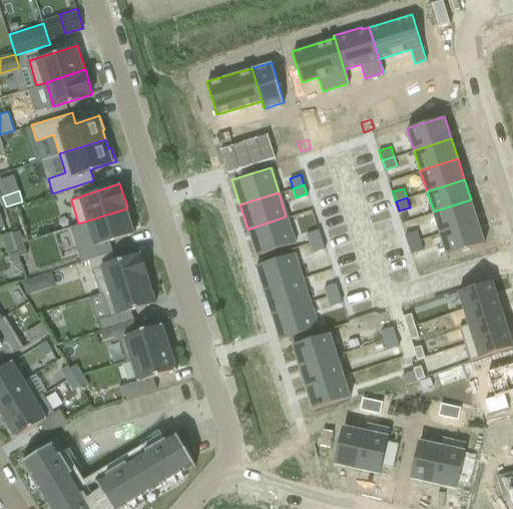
[(477,220),(471,199),(434,211),(440,232),(477,220)]
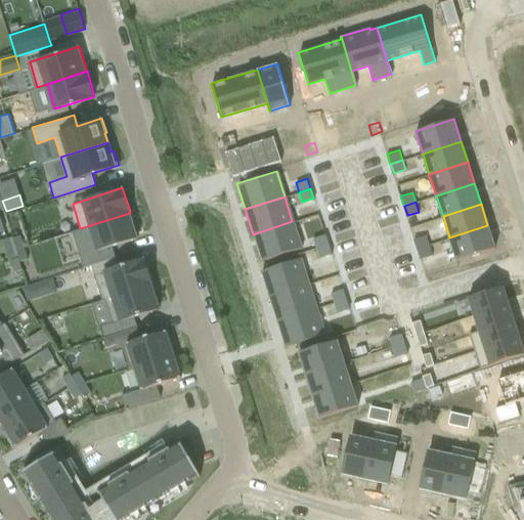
[(137,237),(130,213),(80,228),(80,229),(90,226),(97,250),(137,237)]
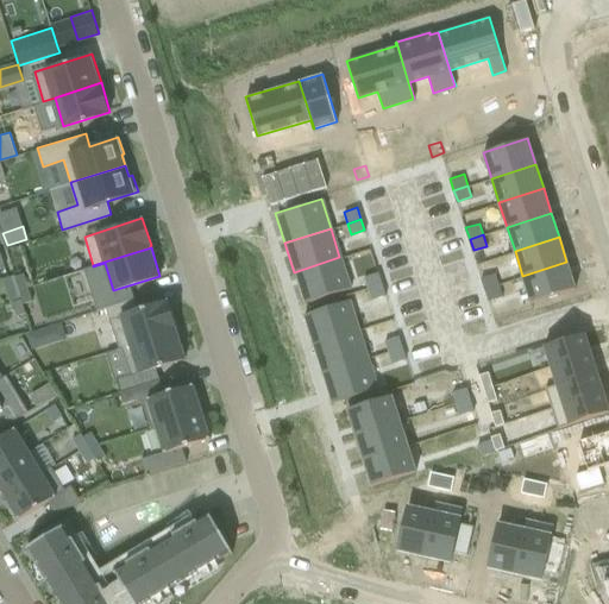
[(349,287),(339,257),(294,272),(303,301),(349,287)]
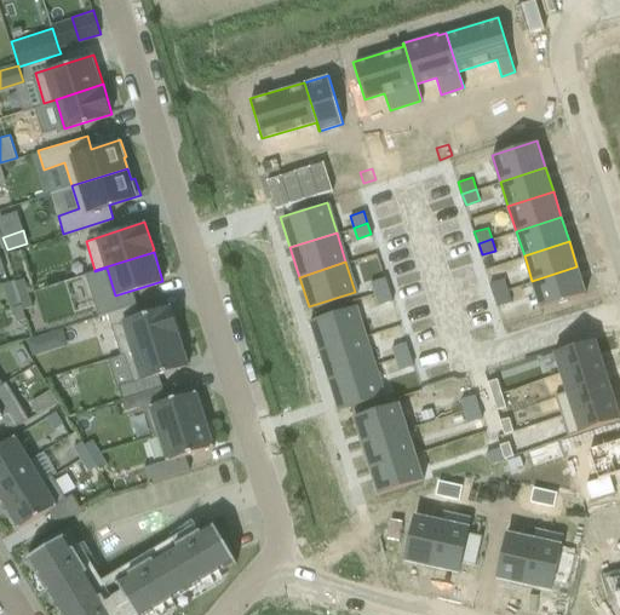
[(577,266),(532,281),(540,306),(585,292),(577,266)]
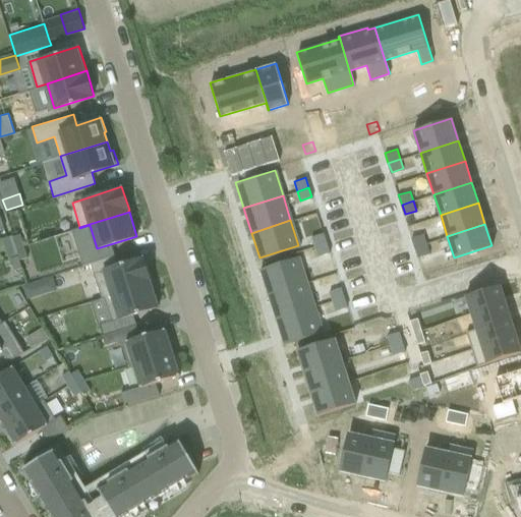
[(16,244),(16,246),(24,244),(20,232),(12,235),(16,244)]
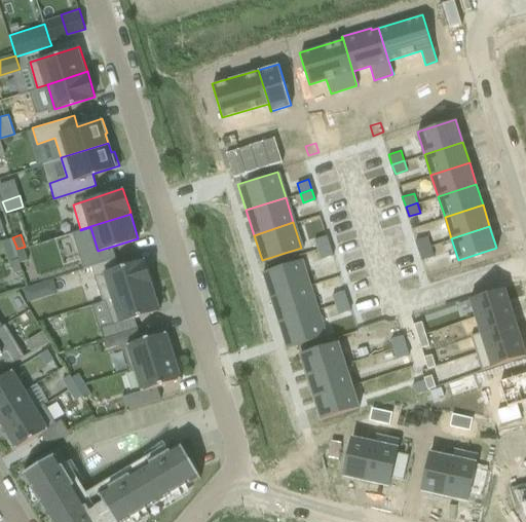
[(317,248),(329,244),(326,234),(314,238),(317,248)]
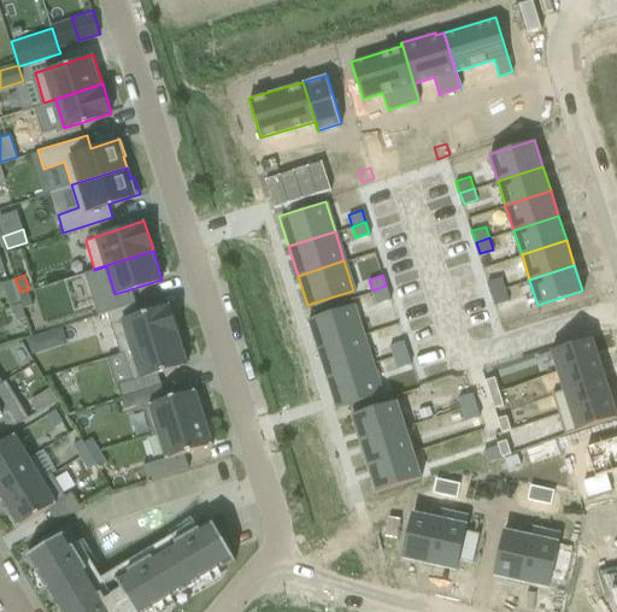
[(492,292),(505,287),(501,276),(488,280),(492,292)]
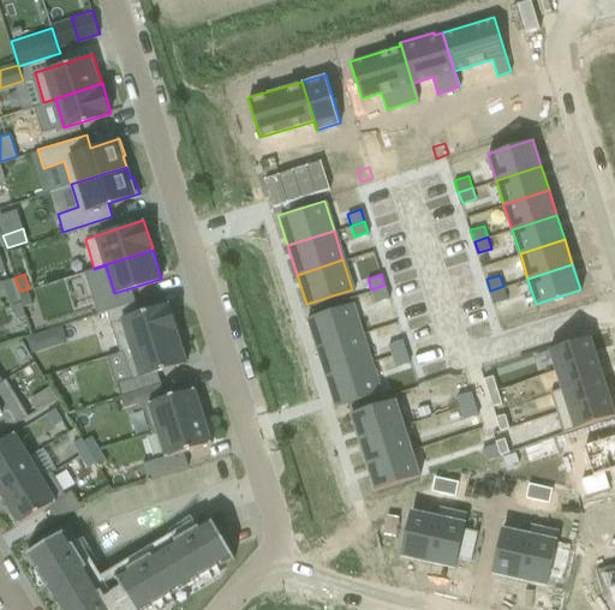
[(384,285),(371,289),(375,301),(388,297),(384,285)]
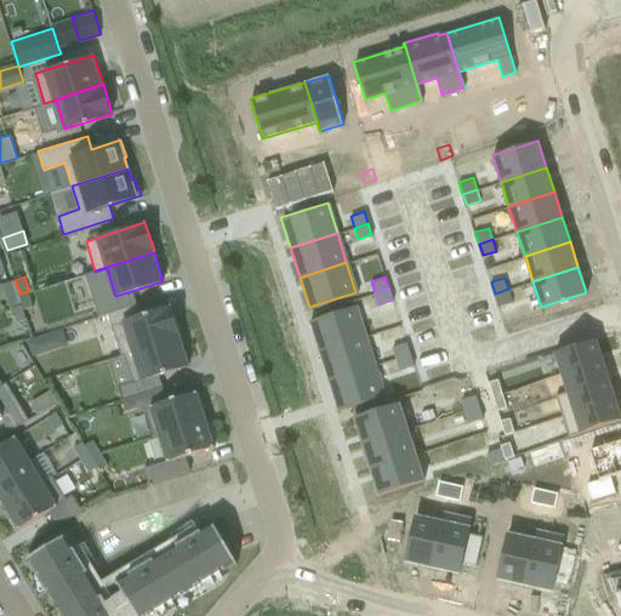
[(508,289),(495,294),(499,304),(512,301),(508,289)]
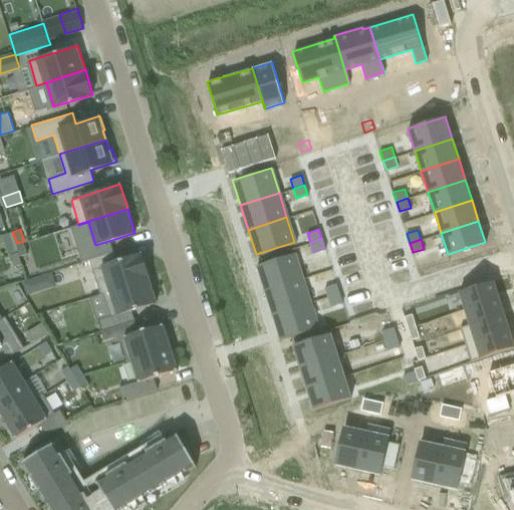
[(10,254),(18,252),(18,251),(16,243),(16,241),(5,244),(8,254),(10,254)]
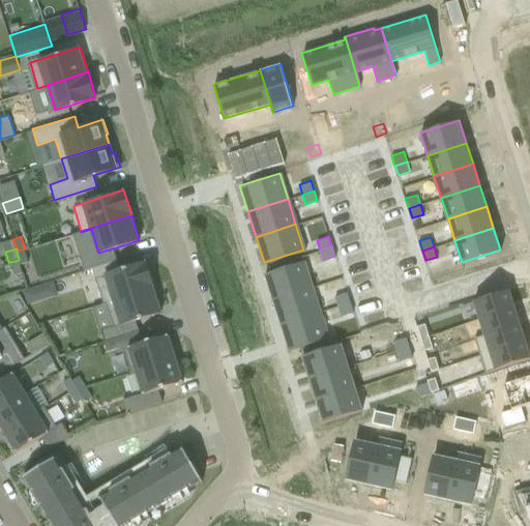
[(28,260),(25,249),(17,251),(19,259),(21,263),(28,260)]
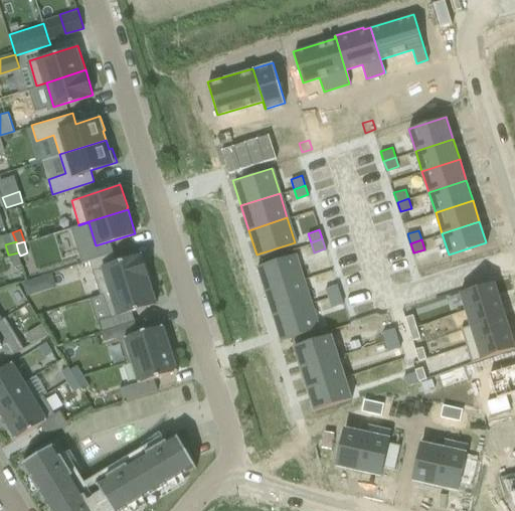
[(90,257),(102,293),(150,278),(143,253),(123,260),(119,247),(90,257)]
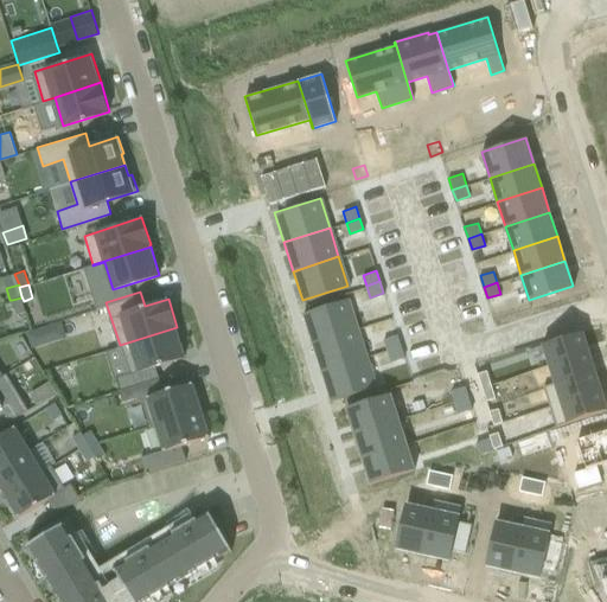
[(306,312),(315,341),(360,326),(351,296),(306,312)]
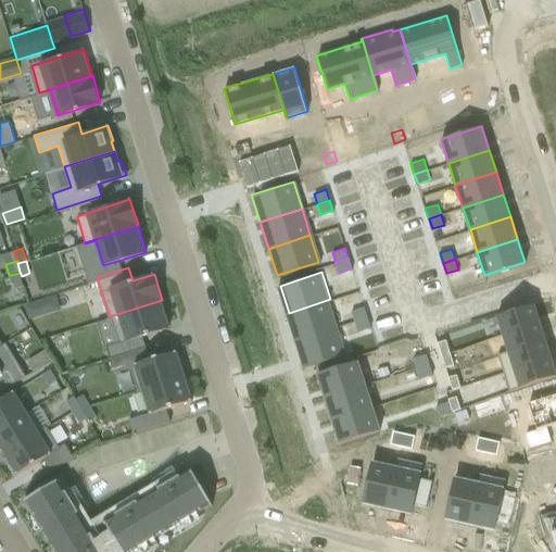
[(20,273),(11,275),(15,287),(23,285),(20,273)]
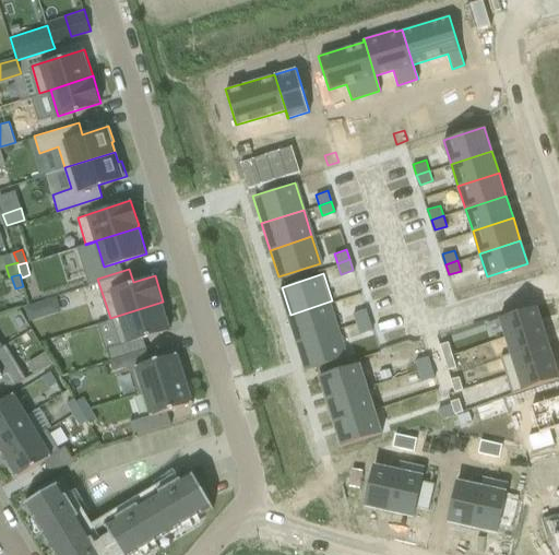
[(47,306),(45,298),(24,305),(28,320),(44,315),(47,306)]
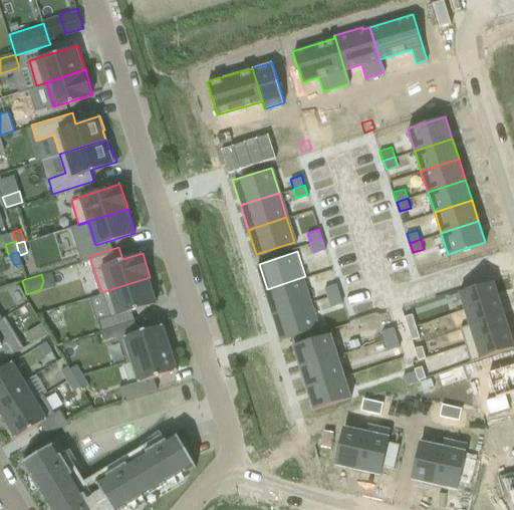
[(313,300),(305,276),(267,289),(274,313),(313,300)]
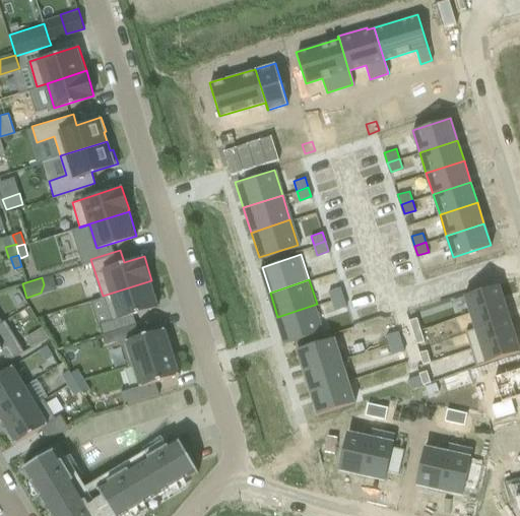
[(151,280),(103,296),(110,321),(159,305),(151,280)]
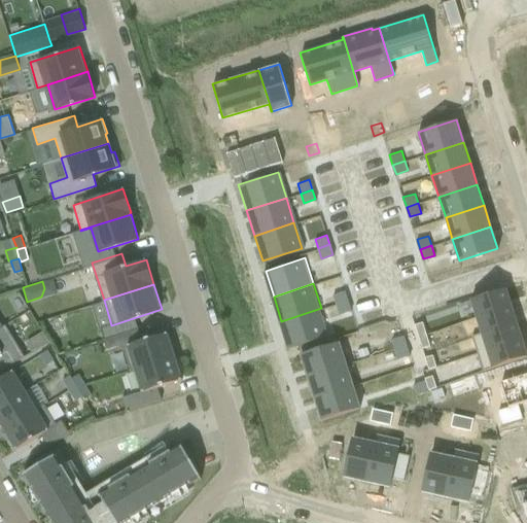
[(476,316),(512,305),(506,287),(470,299),(476,316)]
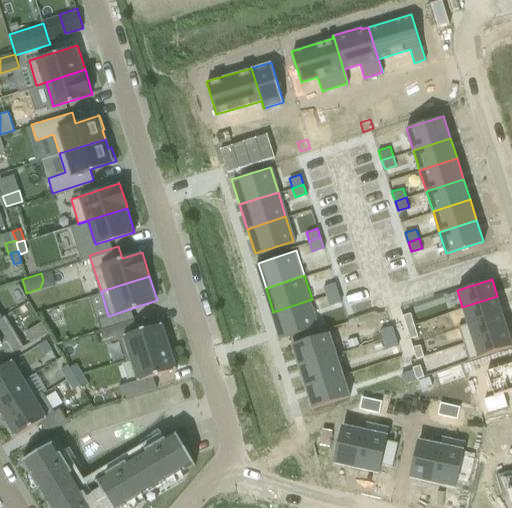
[(326,295),(338,291),(335,282),(323,285),(326,295)]
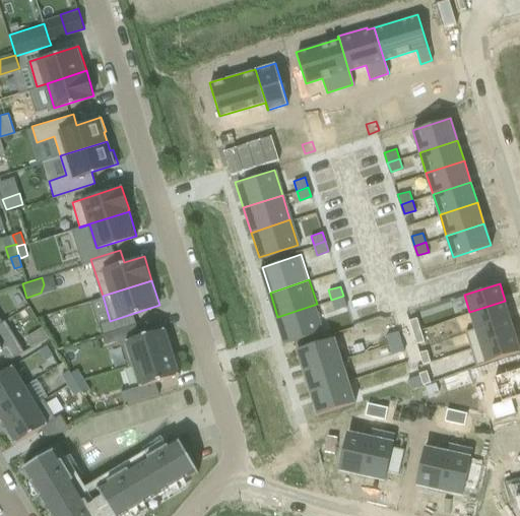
[(346,306),(343,296),(331,300),(334,309),(346,306)]
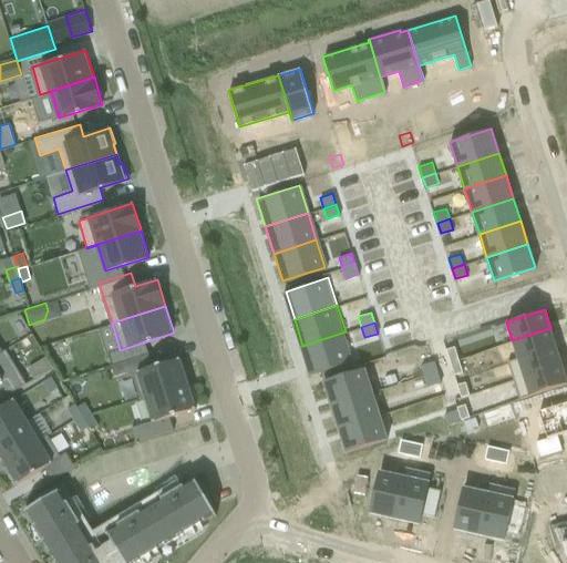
[(512,340),(517,359),(556,346),(550,328),(512,340)]
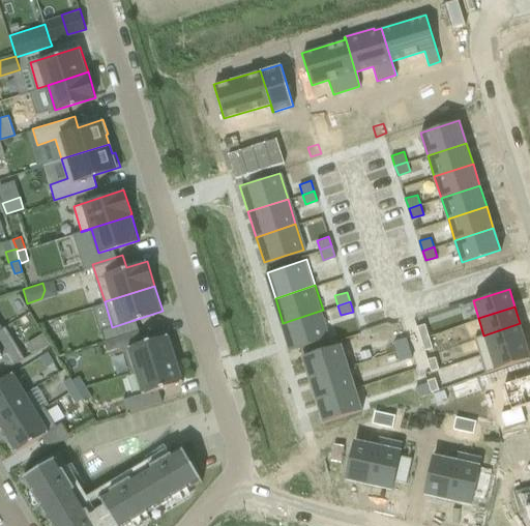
[(323,310),(283,323),(291,349),(331,335),(323,310)]
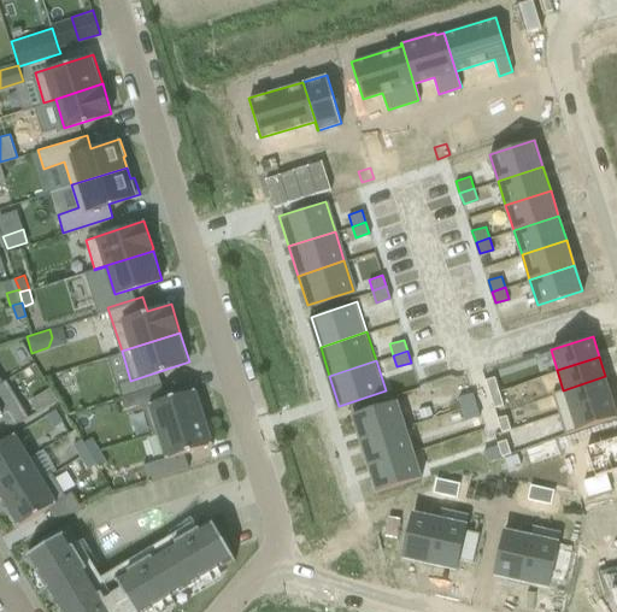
[(489,393),(499,389),(495,375),(485,378),(489,393)]
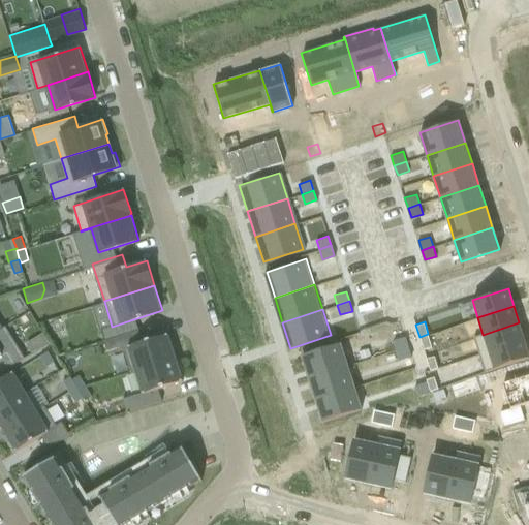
[(488,351),(524,339),(519,322),(483,335),(488,351)]
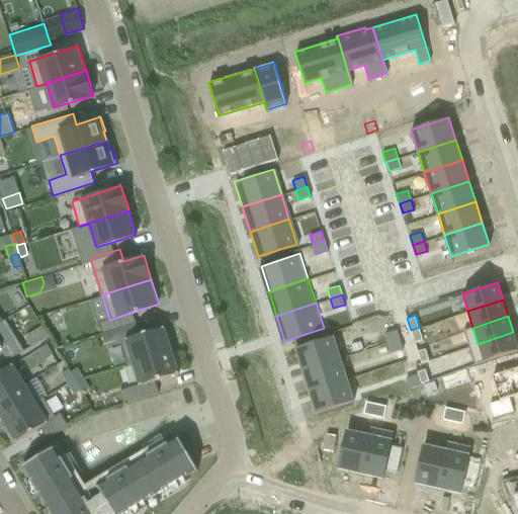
[(41,326),(25,335),(30,343),(47,333),(41,326)]
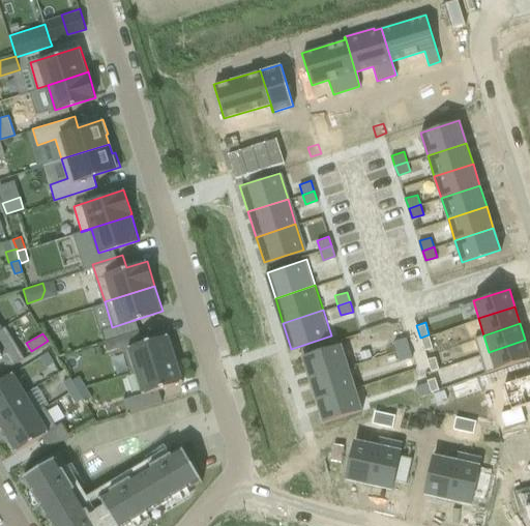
[(136,370),(175,357),(168,333),(128,346),(136,370)]
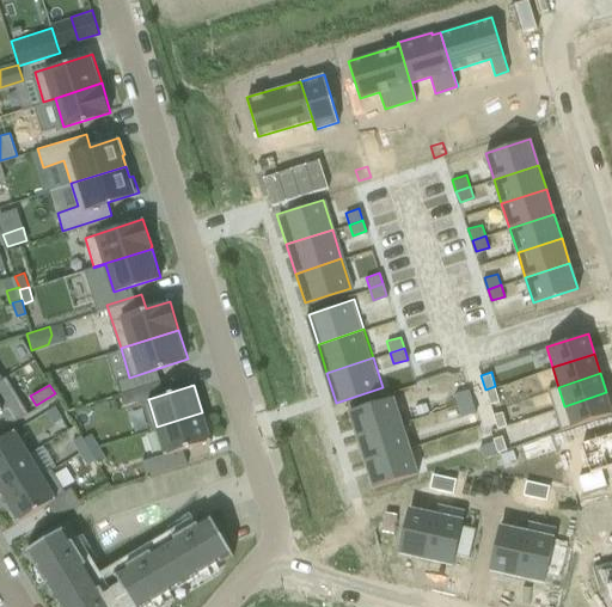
[(495,386),(485,390),(490,403),(500,400),(495,386)]
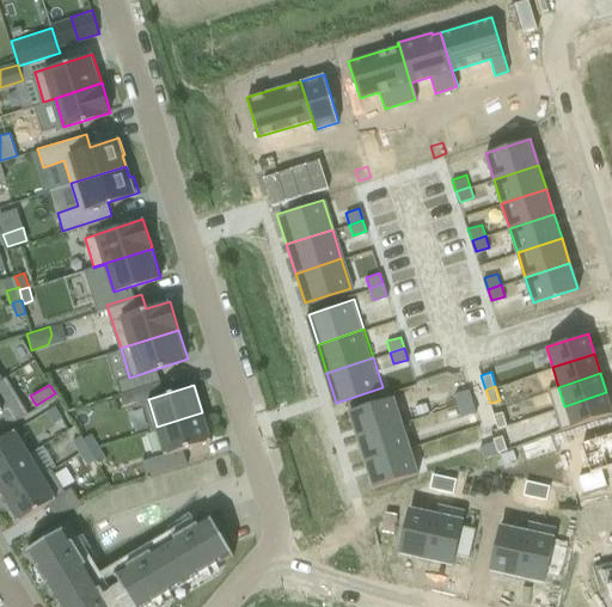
[(454,392),(459,404),(472,399),(469,388),(454,392)]
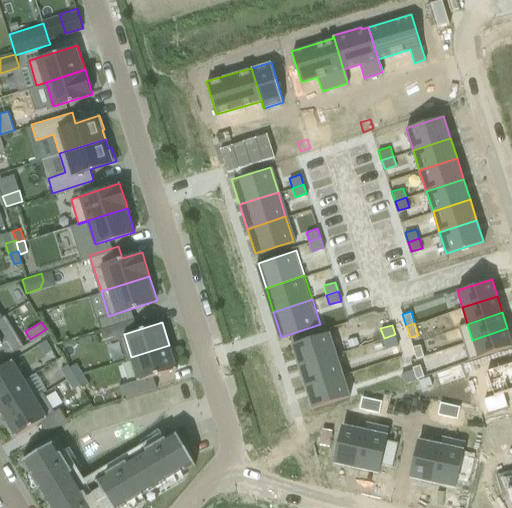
[(511,342),(507,328),(472,340),(478,357),(511,345),(511,342)]
